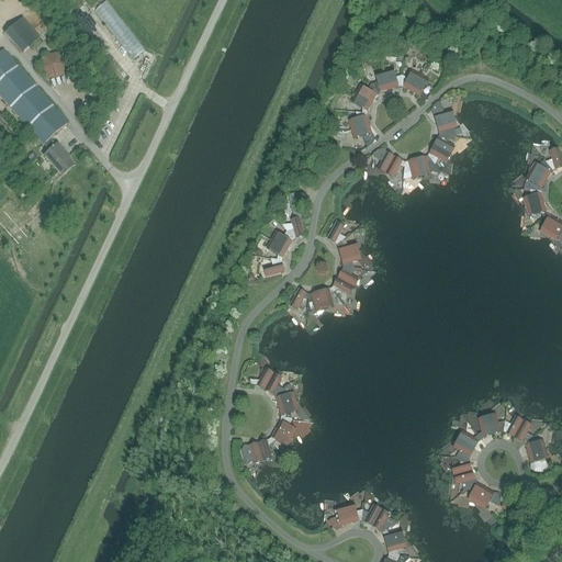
[(21,53),(47,31),(31,11),(4,33),(21,53)]
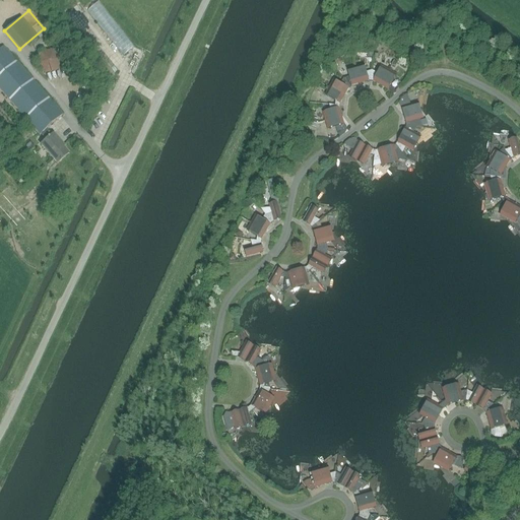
[(57,164),(68,153),(59,142),(60,141),(54,134),(52,135),(47,129),(63,115),(4,47),(0,50),(0,88),(40,135),(41,133),(46,140),(41,144),(57,164)]
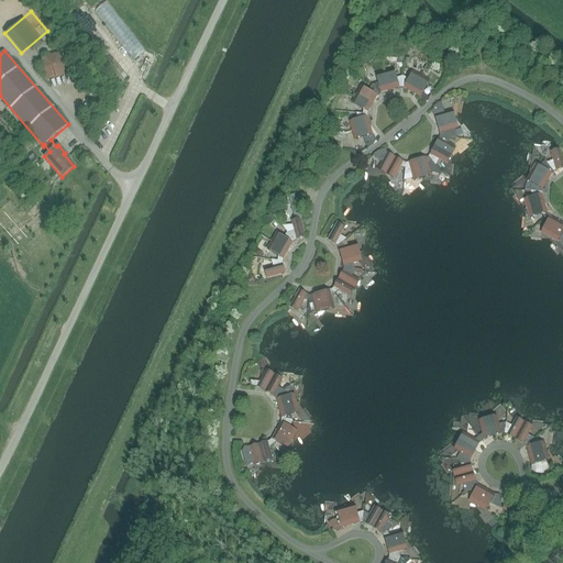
[(379,95),(389,87),(385,73),(377,79),(378,85),(373,87),(376,90),(379,95)]
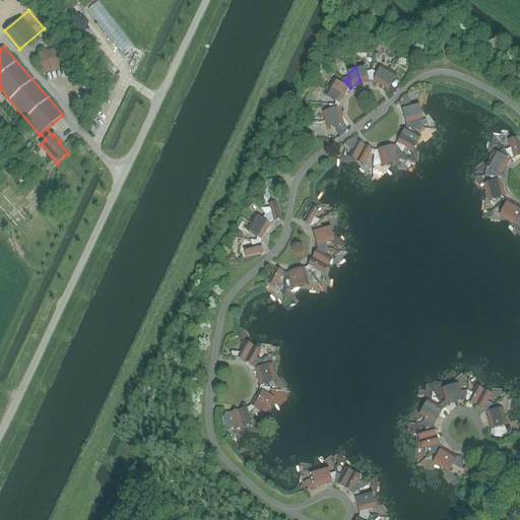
[(366,68),(355,67),(360,80),(371,82),(372,77),(372,71),(367,72),(366,68)]
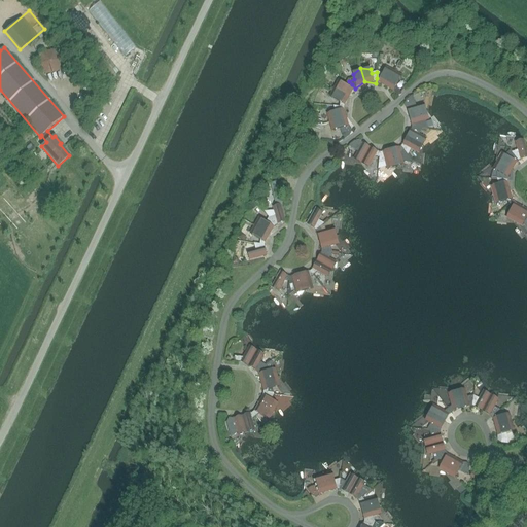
[(377,78),(376,83),(388,84),(394,72),(385,71),(383,75),(377,72),(377,78)]
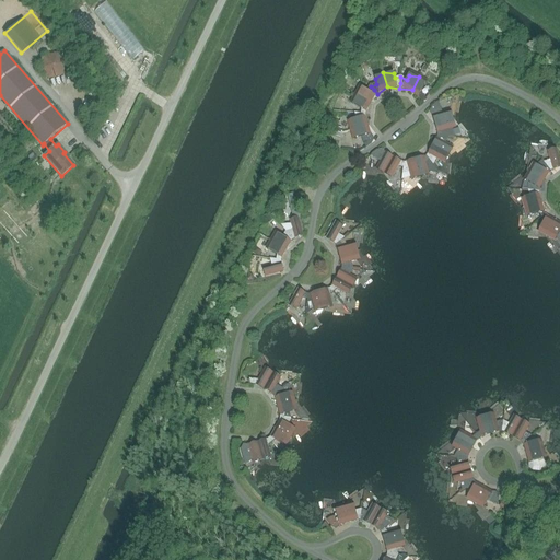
[(421,102),(427,100),(421,93),(426,84),(419,77),(412,90),(421,102)]
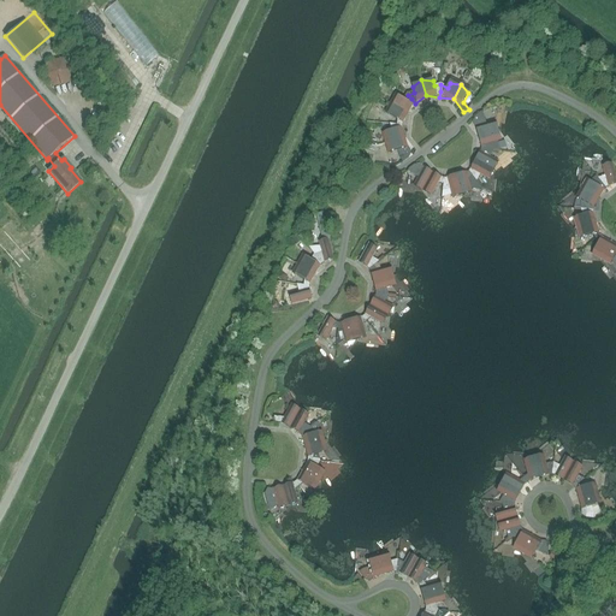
[(398,98),(390,105),(404,112),(415,104),(412,99),(408,95),(403,100),(398,98)]
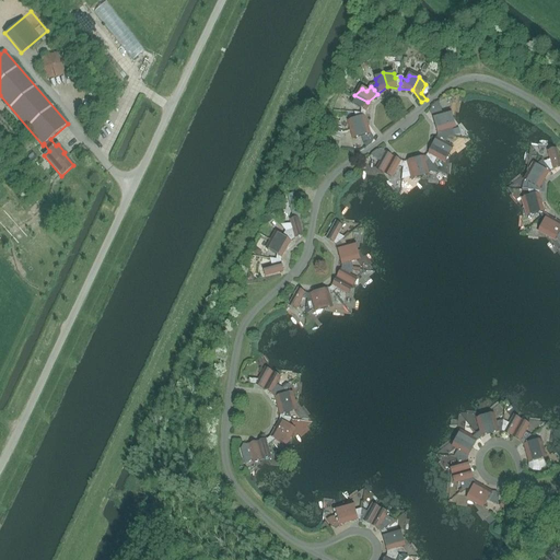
[(366,115),(368,102),(354,95),(353,105),(361,109),(361,114),(366,115)]
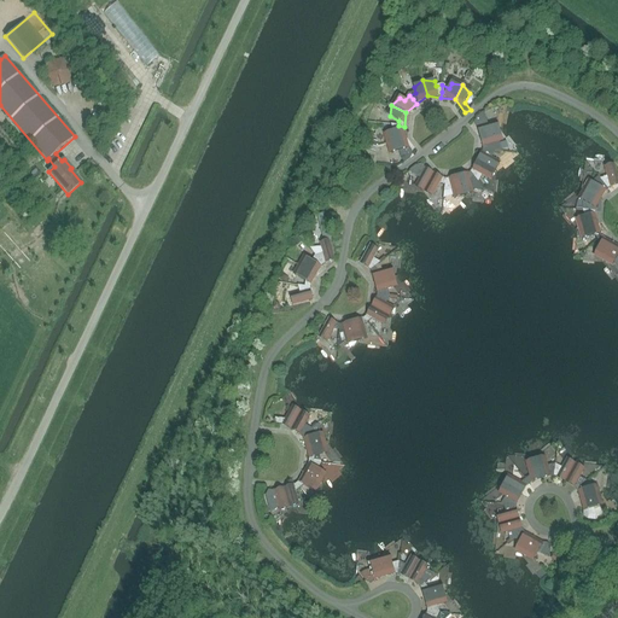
[(494,122),(488,124),(485,116),(483,114),(477,117),(474,123),(477,127),(484,136),(500,132),(494,122)]
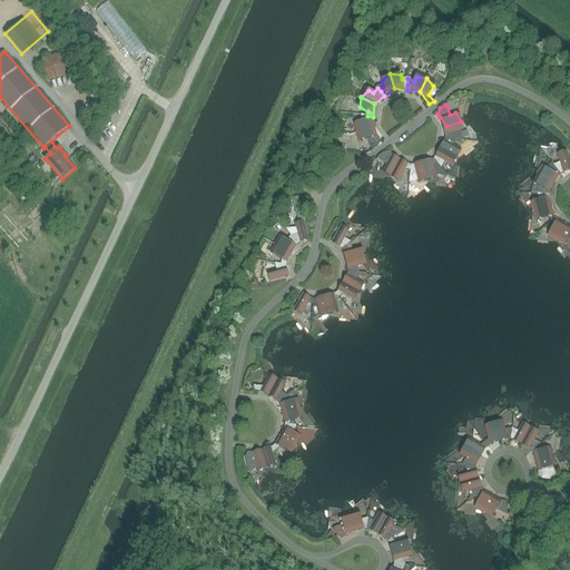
[(357,123),(356,134),(372,129),(373,117),(367,116),(362,116),(363,121),(357,123)]
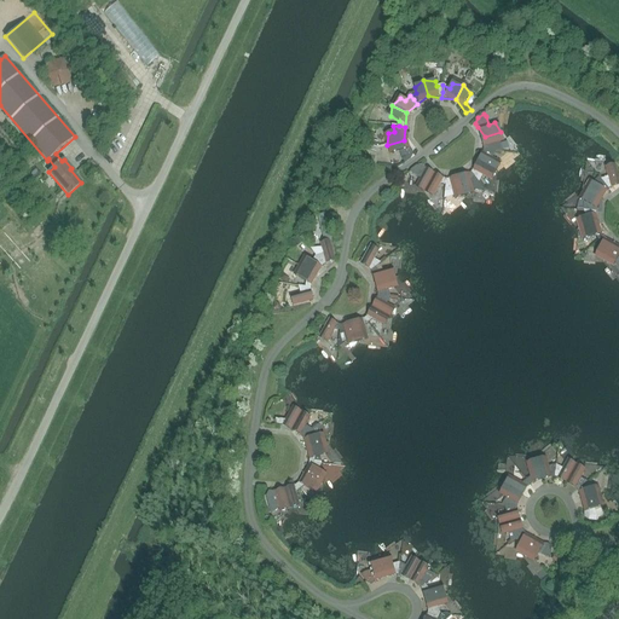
[(484,150),(496,151),(502,152),(499,144),(501,132),(485,137),(484,150)]
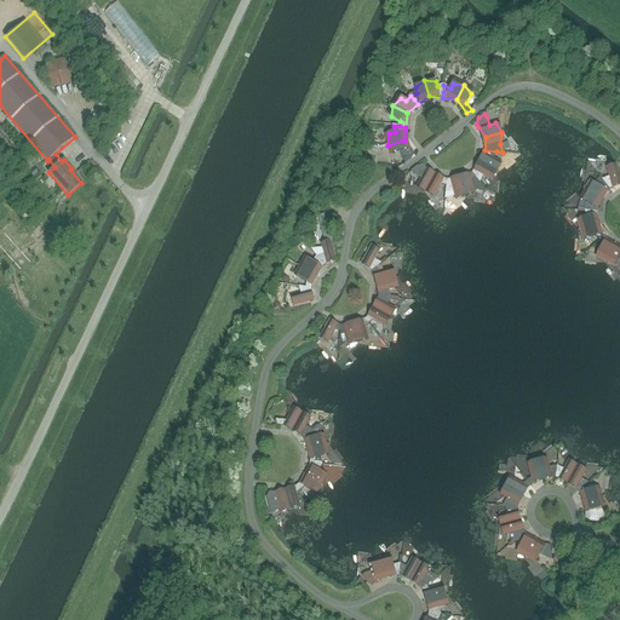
[(414,154),(407,144),(405,141),(388,145),(395,154),(400,153),(402,160),(406,164),(411,159),(414,154)]
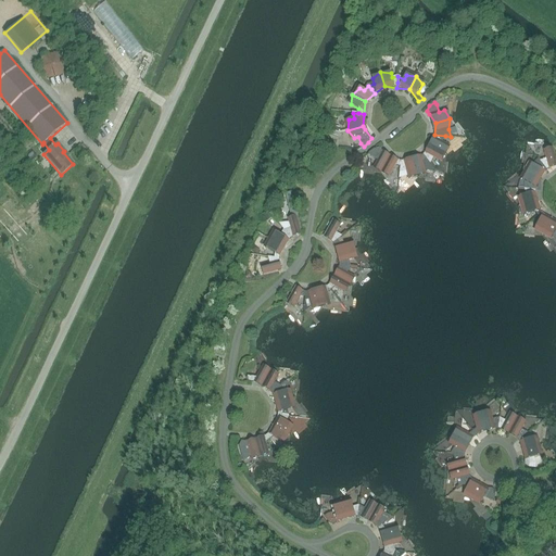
[(442,141),(445,136),(434,135),(432,147),(446,154),(447,144),(442,141)]
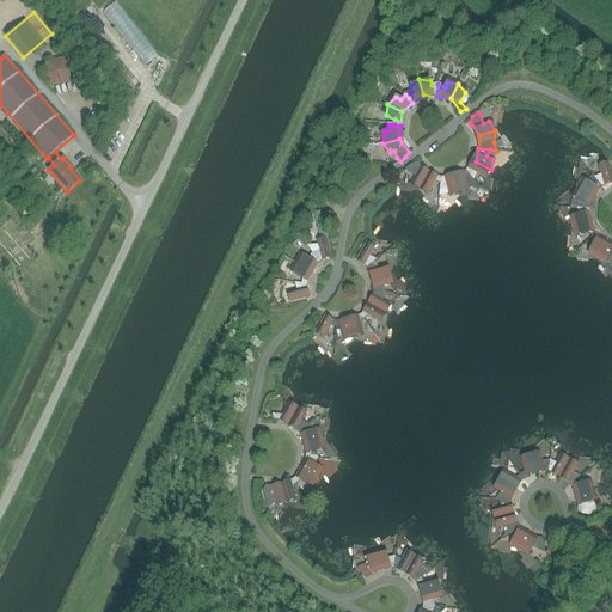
[(476,161),(466,170),(470,175),(473,181),(477,175),(482,177),(491,170),(476,161)]
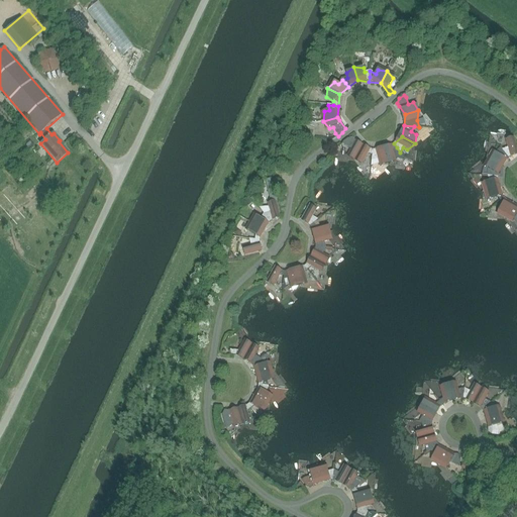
[(352,137),(347,139),(342,143),(345,145),(350,149),(348,153),(354,161),(362,148),(352,137)]
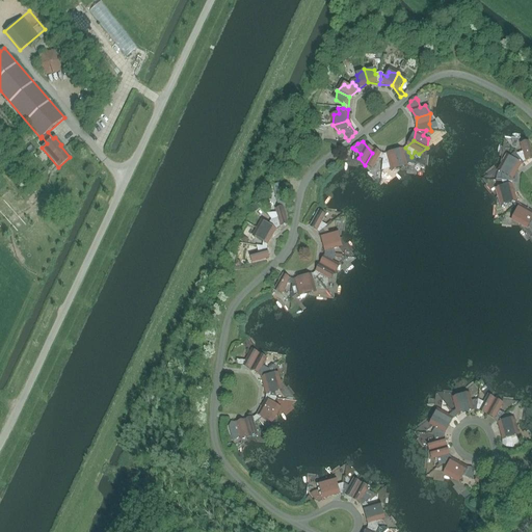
[(523,153),(516,154),(521,159),(524,163),(531,156),(531,152),(529,141),(521,148),(523,153)]
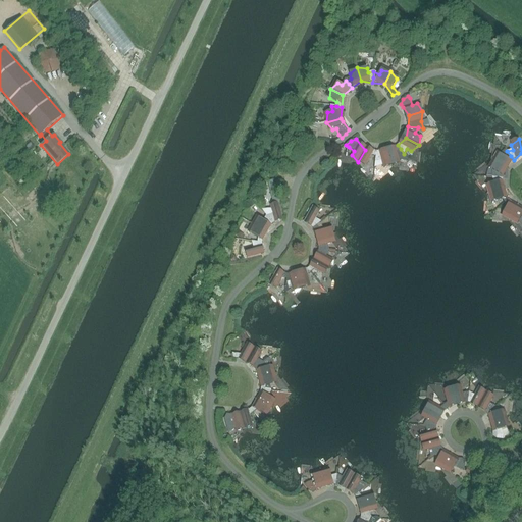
[(397,152),(401,149),(398,145),(388,153),(392,166),(400,160),(397,152)]
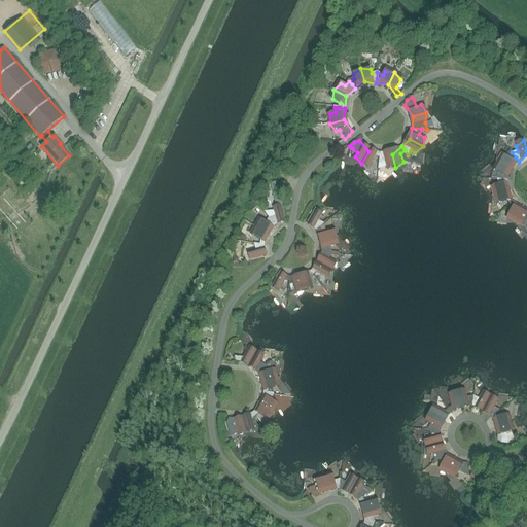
[(369,151),(361,164),(372,166),(376,157),(380,157),(380,152),(369,151)]
